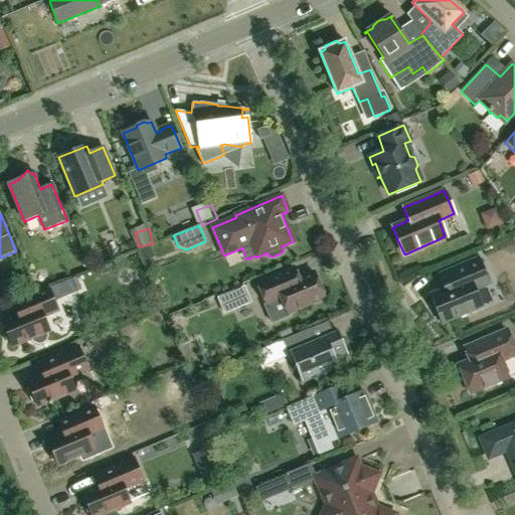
[(479,259),(455,268),(439,275),(445,289),(430,296),(442,324),(482,307),(475,290),(489,284),(479,259)]
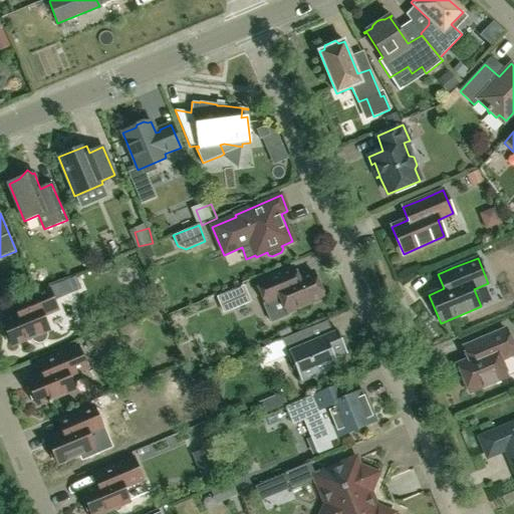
[(292,268),(277,274),(257,283),(266,304),(263,305),(271,323),(289,315),(288,312),(323,297),(313,272),(297,279),(292,268)]
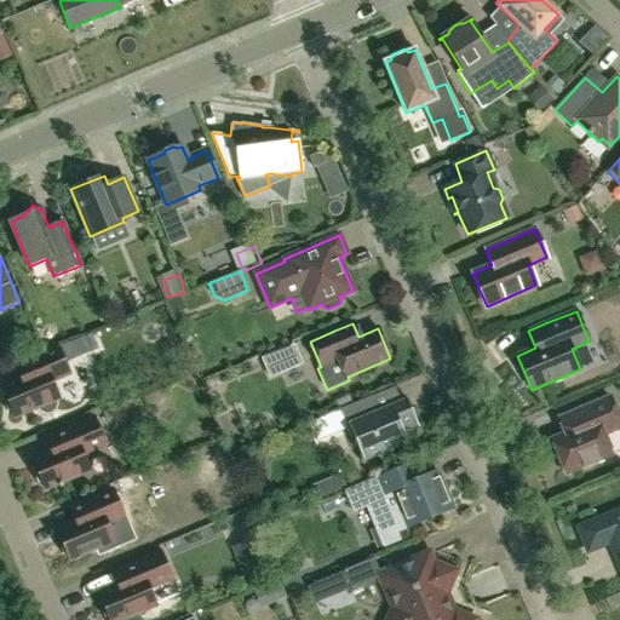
[(91,337),(70,345),(75,357),(96,349),(91,337)]
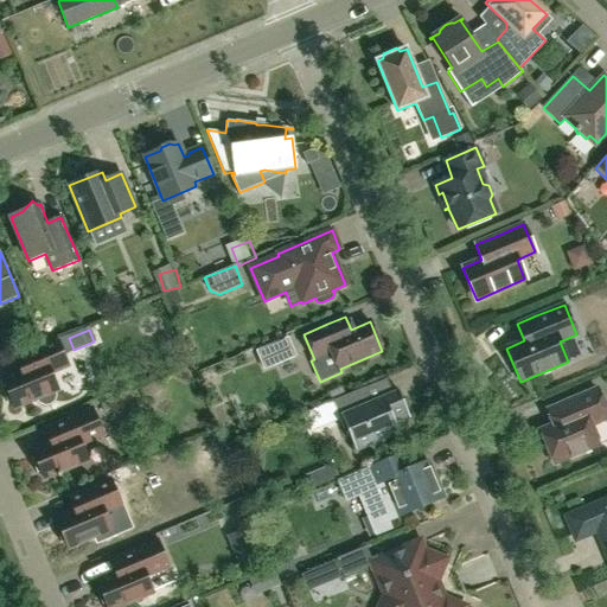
[(57,394),(56,391),(58,390),(51,374),(69,366),(57,339),(14,357),(20,371),(2,379),(14,409),(36,400),(37,402),(38,403),(39,404),(40,406),(43,407),(44,407),(46,407),(49,407),(50,406),(52,406),(53,404),(55,402),(56,401),(56,398),(57,397),(57,395),(57,394)]
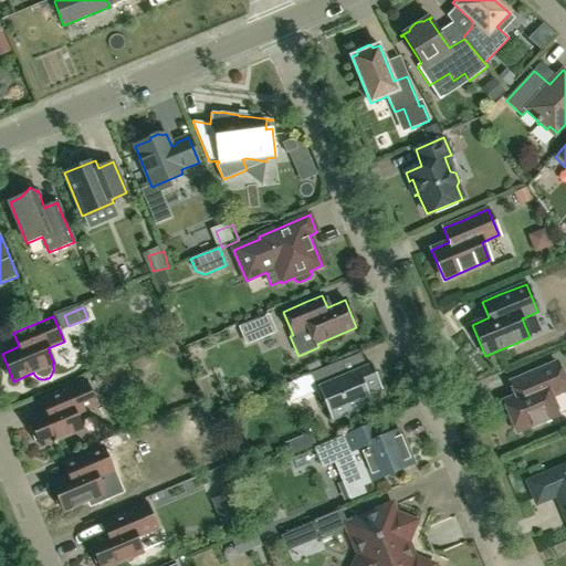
[(240,328),(247,345),(275,333),(269,316),(240,328)]
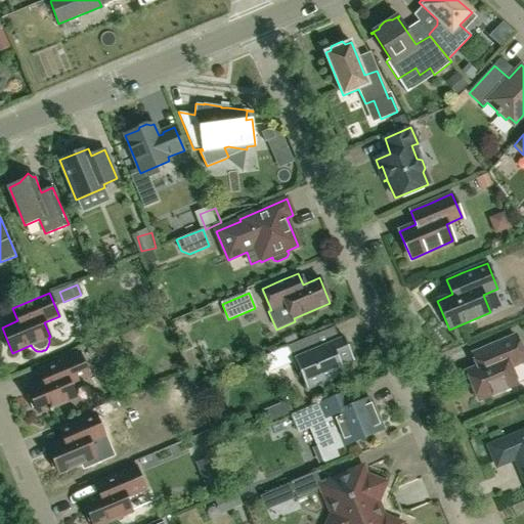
[(319,347),(314,335),(286,346),(299,378),(302,377),(307,389),(316,385),(322,388),(322,389),(323,389),(326,382),(344,374),(344,375),(345,375),(341,363),(352,358),(353,361),(354,361),(344,337),(330,343),(329,347),(324,345),(319,347)]
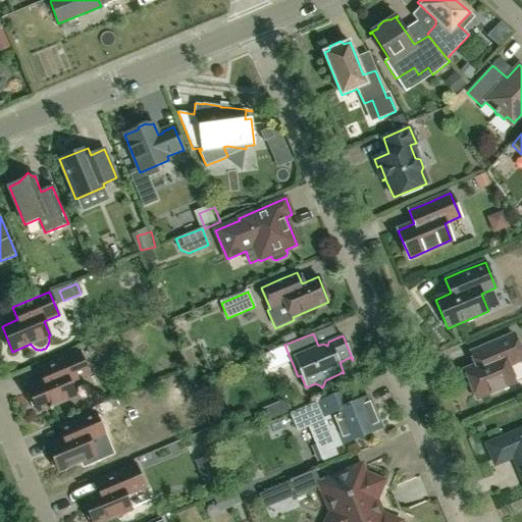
[(521,355),(513,334),(486,346),(471,353),(476,366),(465,370),(477,399),(515,382),(508,366),(521,359),(521,355)]
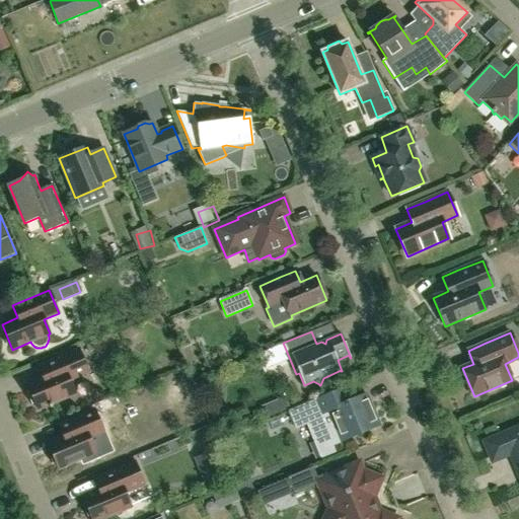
[(38,367),(43,378),(27,384),(38,410),(75,394),(69,380),(88,372),(79,350),(38,367)]
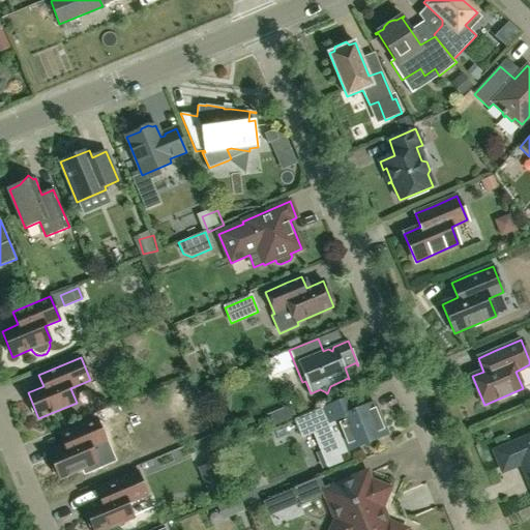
[(340,454),(348,450),(349,451),(387,435),(374,403),(359,409),(354,395),(294,420),(302,439),(314,434),(322,452),(336,447),(340,454)]
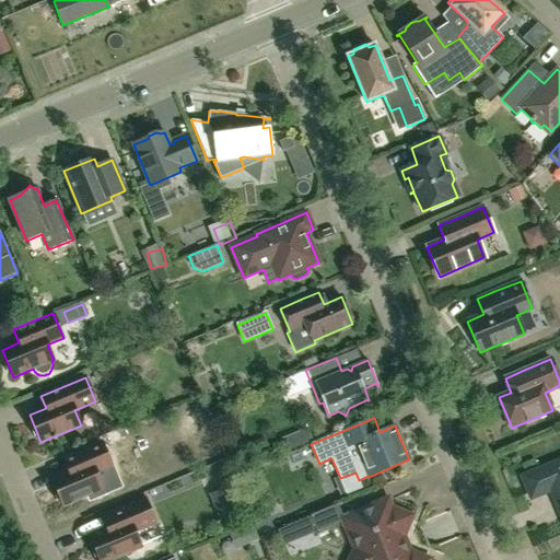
[(62,506),(80,499),(88,496),(90,500),(108,492),(107,490),(109,485),(106,476),(101,474),(100,471),(112,467),(102,442),(62,459),(68,471),(51,479),(62,506)]
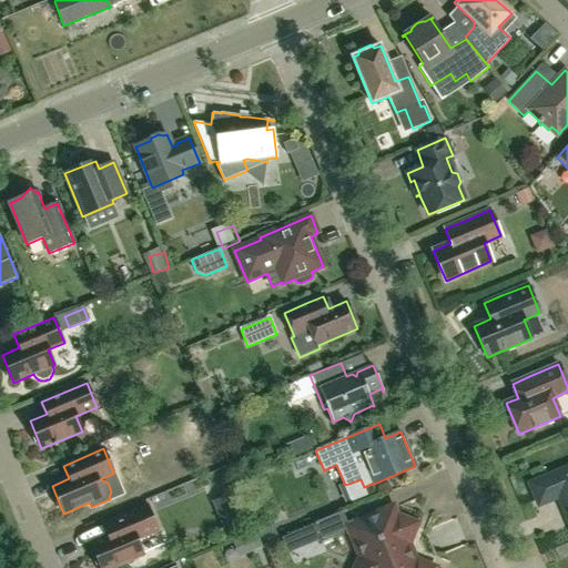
[(567,468),(529,486),(554,476),(567,509),(567,468)]
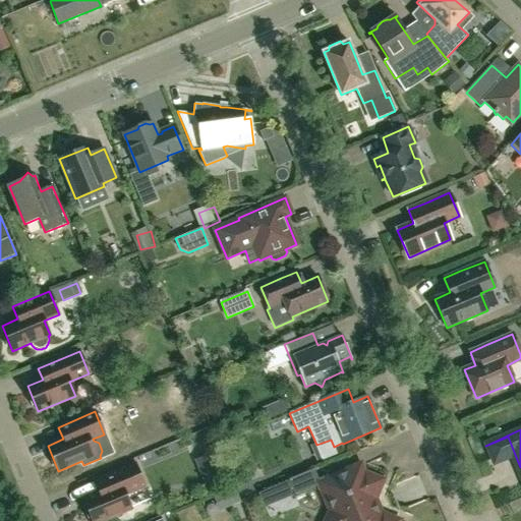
[(195,461),(201,475),(218,469),(213,455),(195,461)]
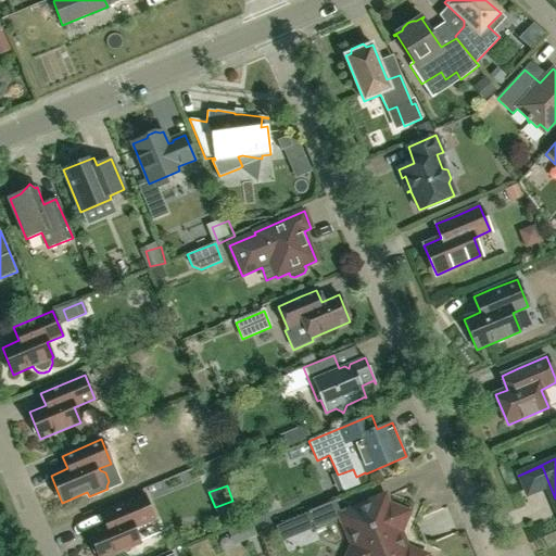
[(100,514),(105,526),(89,533),(98,555),(109,555),(140,543),(134,528),(154,519),(144,495),(100,514)]
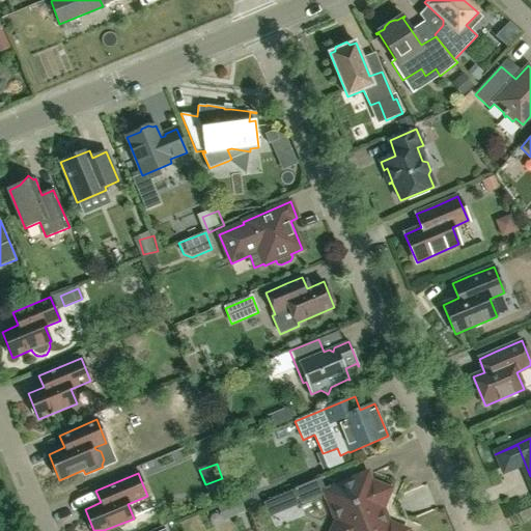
[(366,476),(326,493),(336,515),(340,513),(346,530),(399,530),(391,528),(389,529),(386,523),(383,522),(380,513),(381,510),(379,504),(381,503),(386,492),(374,486),(371,487),(366,476)]
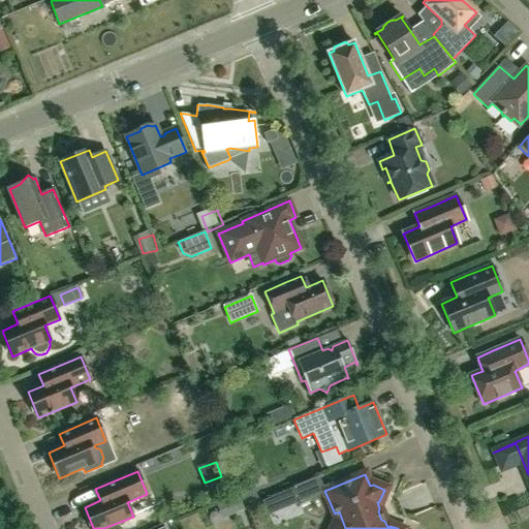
[(252,484),(240,489),(246,503),(258,499),(252,484)]
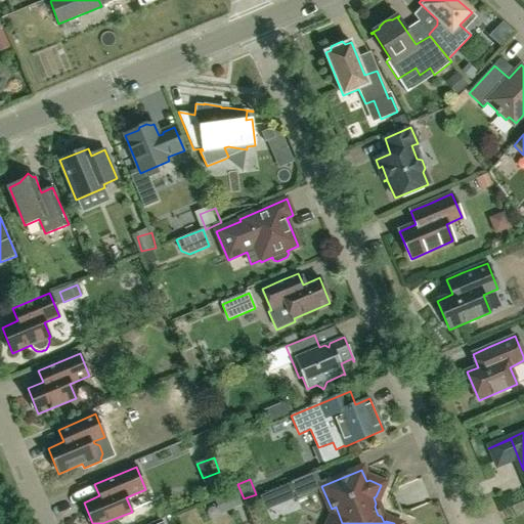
[(406,486),(407,501),(434,499),(432,484),(406,486)]
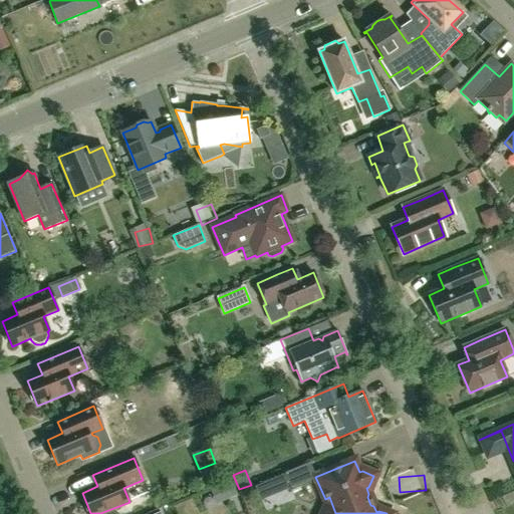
[(231,480),(223,483),(229,500),(237,496),(231,480)]
